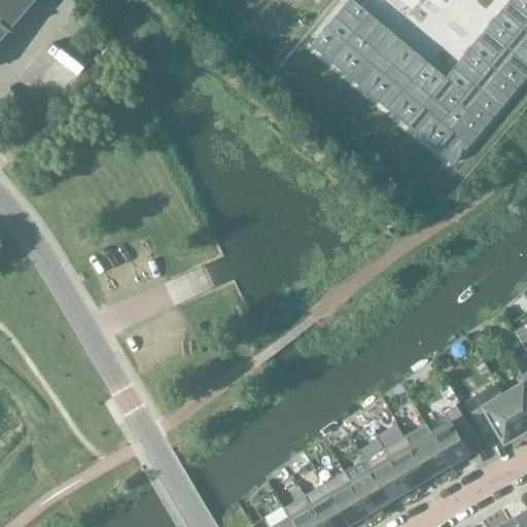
[(29,6),(22,0),(0,0),(0,21),(9,29),(29,6)]
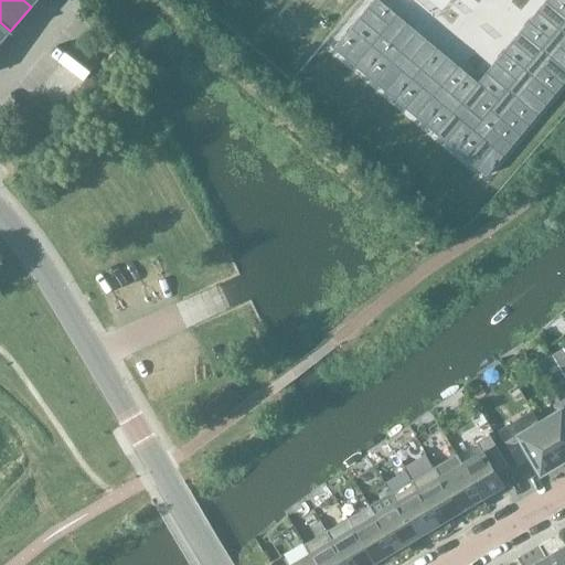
[(564,0),(546,0),(477,83),(420,35),(394,12),(377,0),(372,0),(332,49),(479,171),(486,177),(564,82),(564,0)]
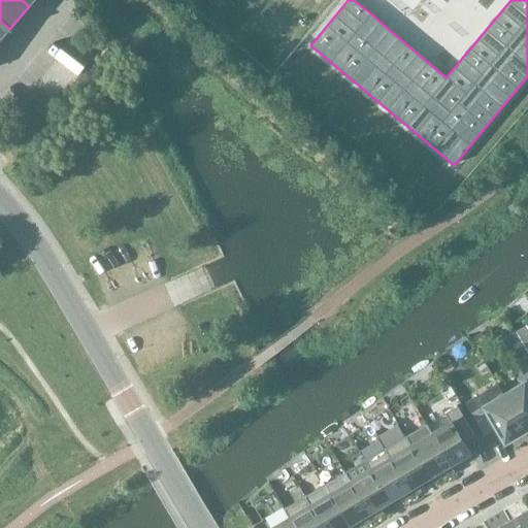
[(9,29),(0,21),(0,39),(8,30),(10,32),(11,31),(9,29)]
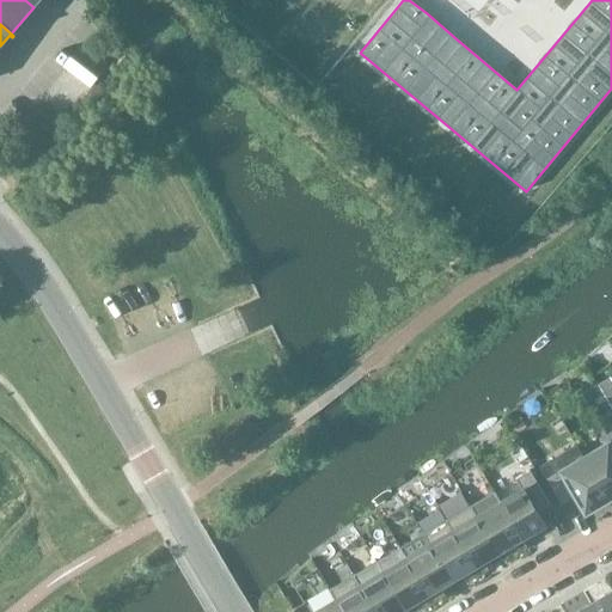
[(611,439),(583,457),(609,500),(611,496),(611,439)]
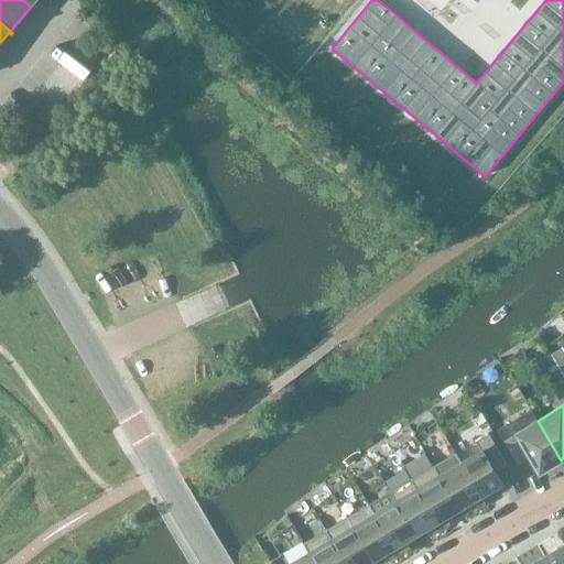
[(561,461),(538,421),(503,442),(517,466),(529,458),(538,474),(561,461)]
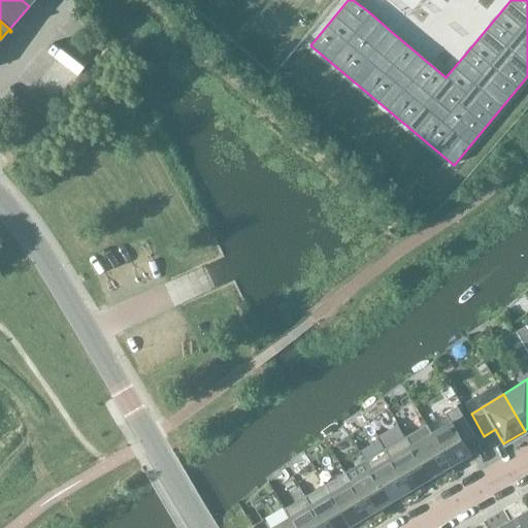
[(456,406),(444,414),(450,422),(448,423),(430,433),(450,465),(469,454),(463,443),(474,436),(456,406)]
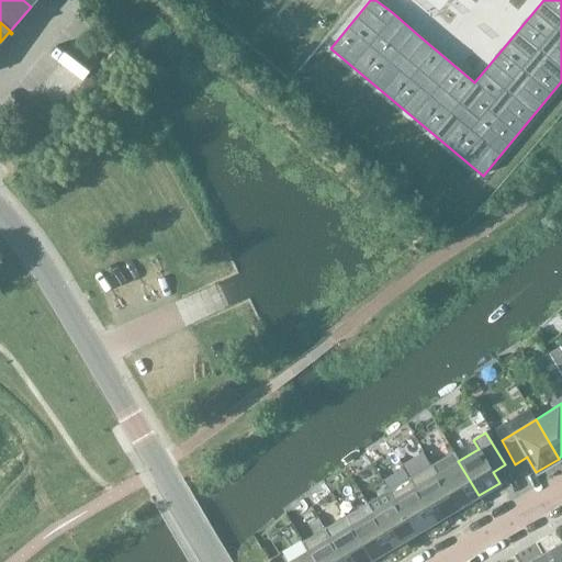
[(431,464),(430,464),(457,508),(470,499),(475,508),(483,503),(479,495),(458,461),(437,473),(431,464)]
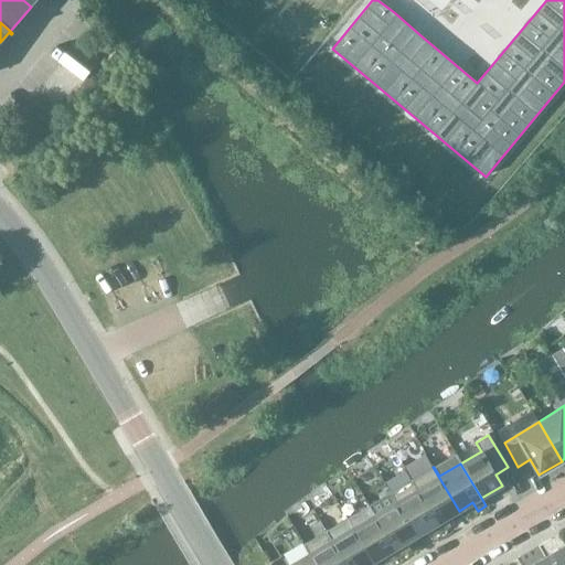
[(433,467),(412,480),(443,532),(450,526),(445,519),(459,511),(433,467)]
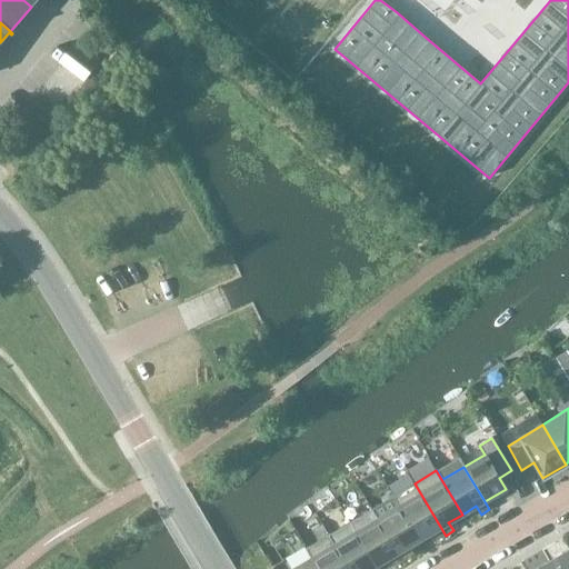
[(446,536),(415,483),(392,497),(398,506),(419,540),(432,532),(437,540),(446,536)]
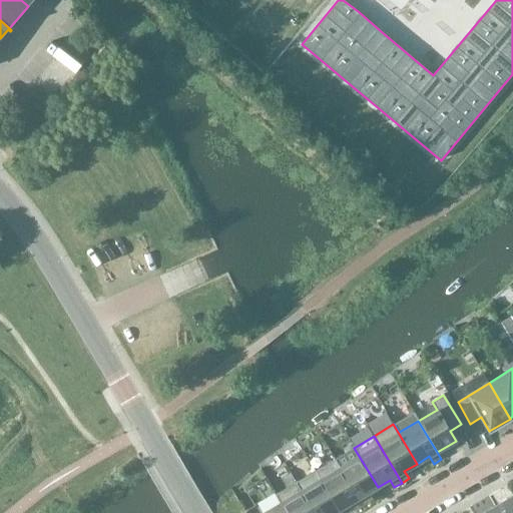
[(359,456),(340,468),(362,506),(370,502),(365,494),(378,487),(359,456)]
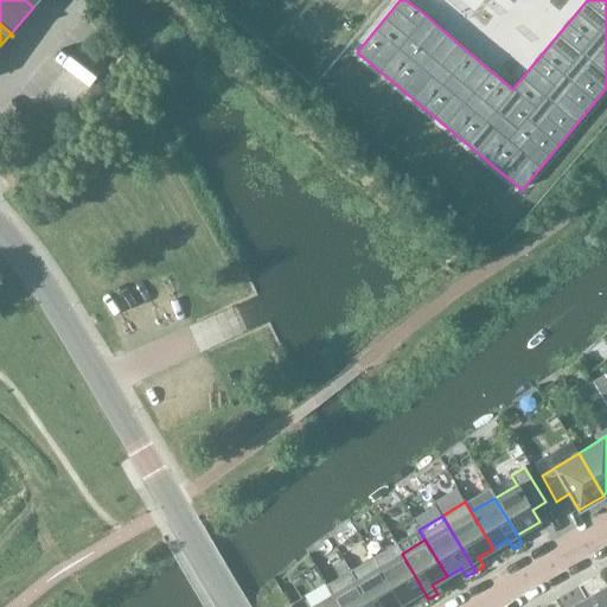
[(402,554),(378,568),(400,604),(415,595),(420,604),(428,599),(402,554)]
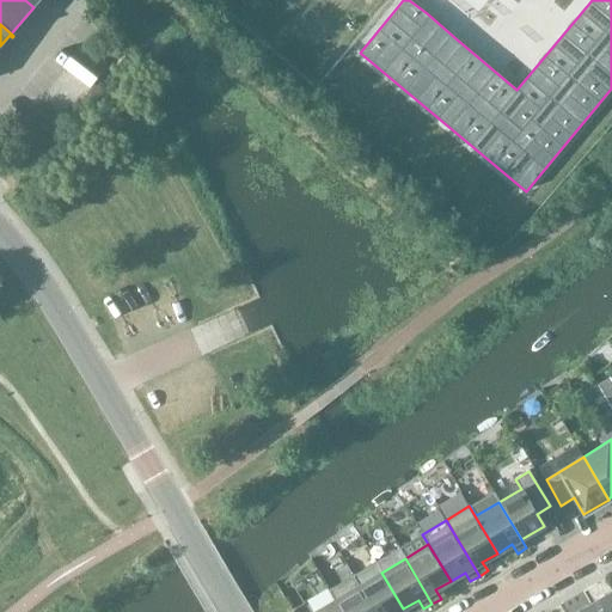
[(381,573),(359,586),(374,611),(397,611),(403,609),(381,573)]
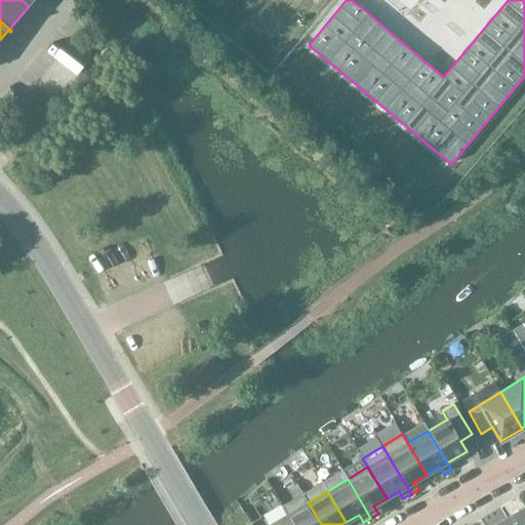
[(286,515),(285,516),(290,524),(321,524),(308,502),(303,493),(281,507),(286,515)]
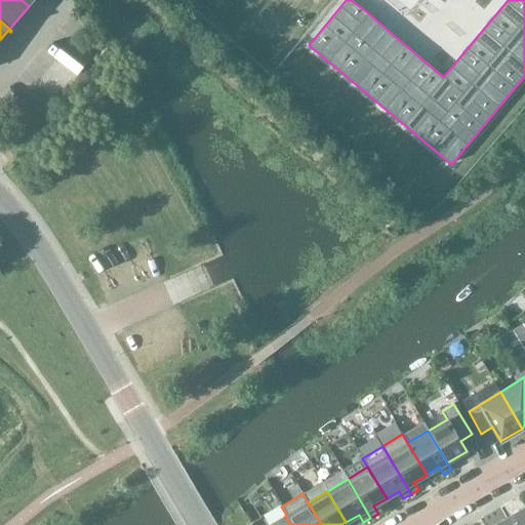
[(524,524),(524,507),(524,508),(506,519),(510,524),(524,524)]
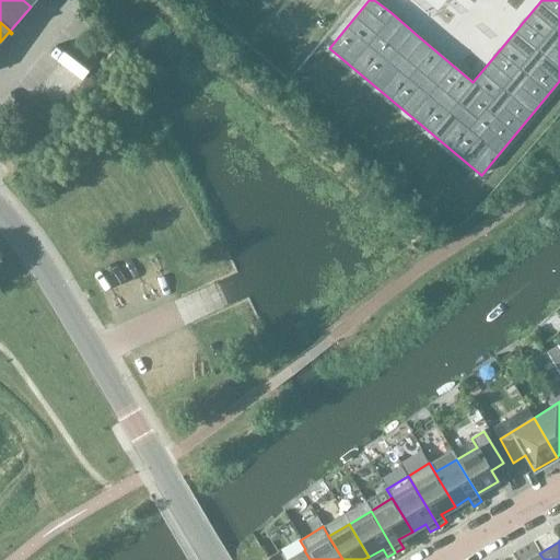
[(310,559),(304,550),(287,559),(310,559)]
